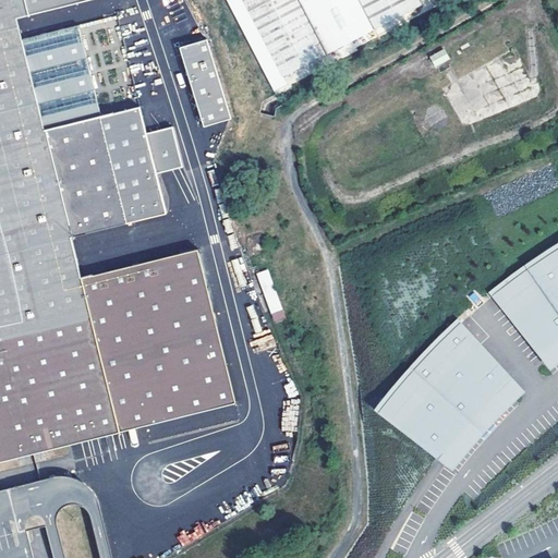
[(0,0),(0,460),(235,402),(198,249),(82,278),(72,237),(167,214),(156,172),(183,166),(173,126),(146,133),(140,107),(101,116),(79,25),(22,39),(16,19),(89,0),(0,0)]
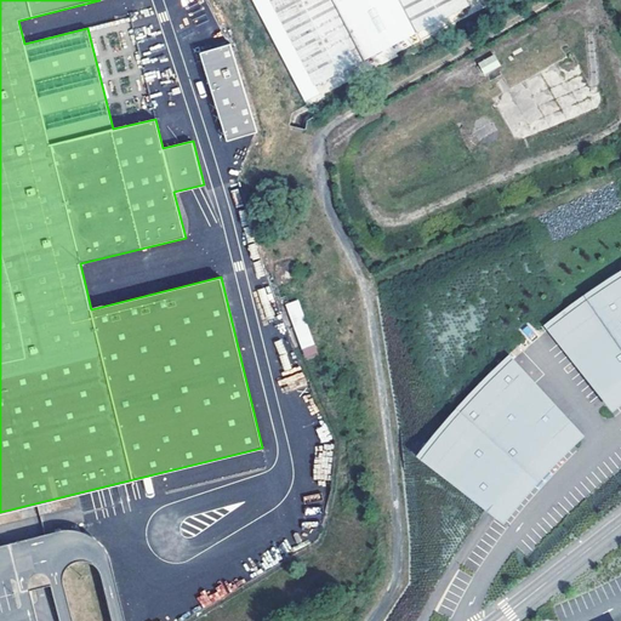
[(469,4),(467,0),(271,0),(314,85),(469,4)]
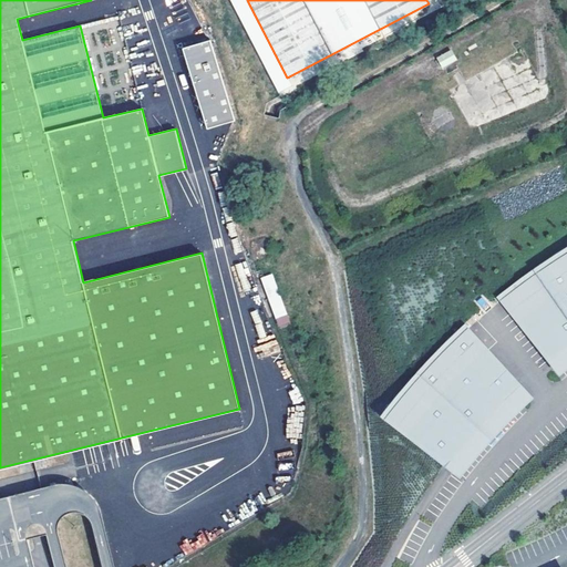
[(210,35),(183,43),(208,125),(235,116),(210,35)]
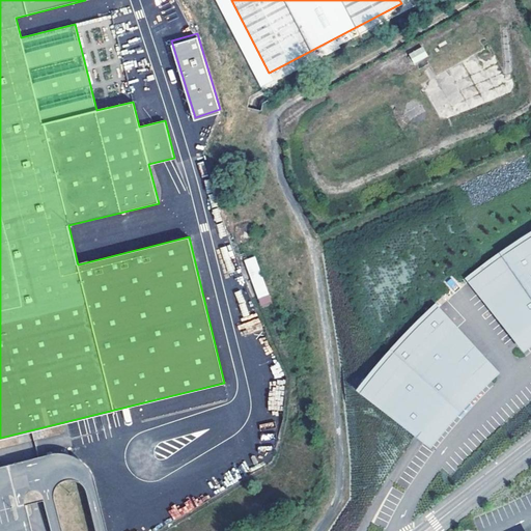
[(422,47),(410,54),(415,62),(427,56),(422,47)]
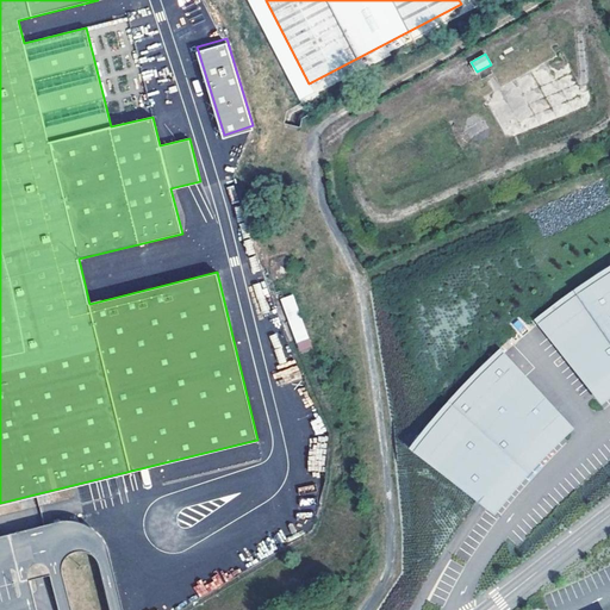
[(609,265),(587,279),(554,303),(534,318),(603,404),(609,398),(609,265)]
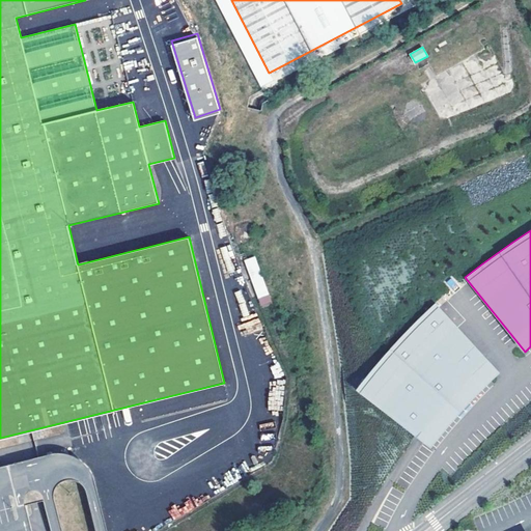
[(254,256),(244,259),(260,306),(272,303),(254,256)]
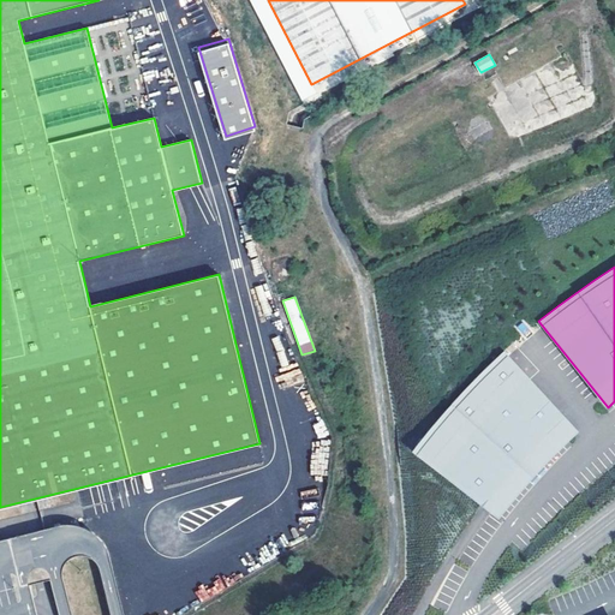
[(523,321),(517,327),(525,336),(531,332),(523,321)]
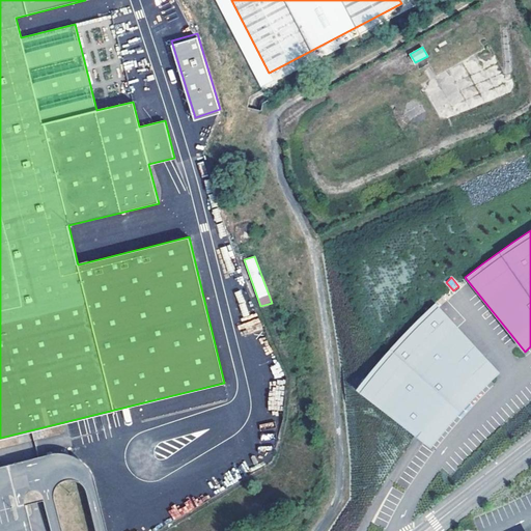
[(501,373),(436,303),(406,332),(385,355),(372,368),(356,389),(432,448),(449,427),(473,399),(501,373)]
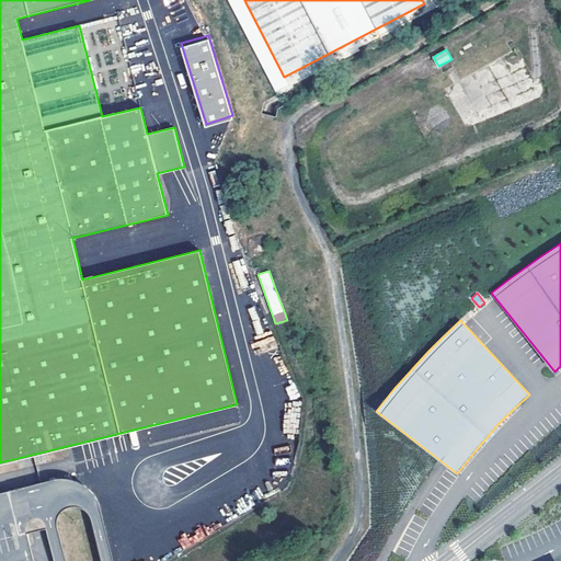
[(298,432),(297,424),(284,425),(284,433),(298,432)]
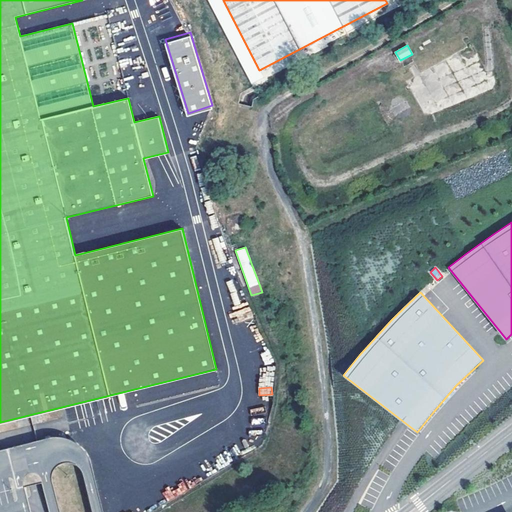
[(0,511),(31,511),(27,494),(18,460),(15,445),(0,448),(0,511)]
